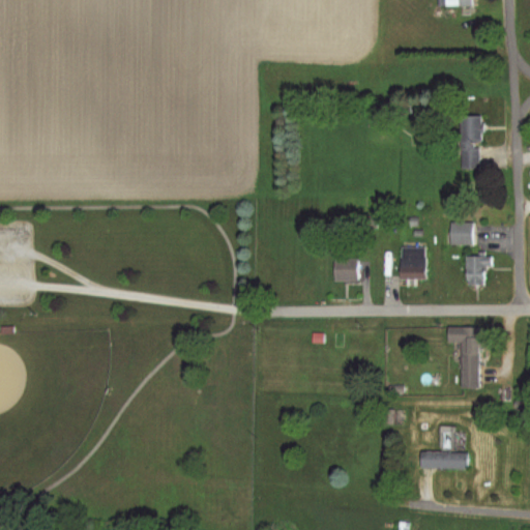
[(460,168),(479,168),(478,115),(460,115),(460,168)]
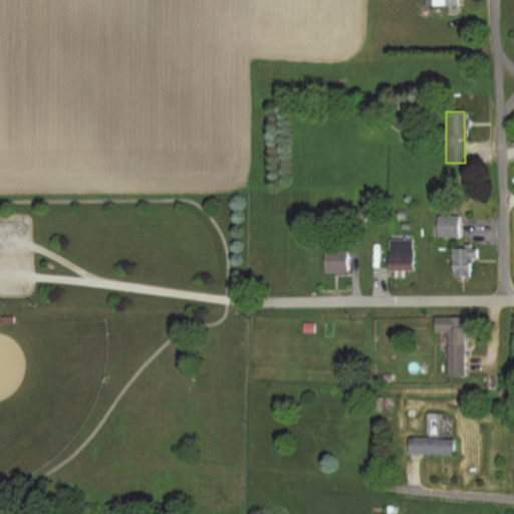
[(460,215),(436,215),(436,236),(460,236),(460,215)]
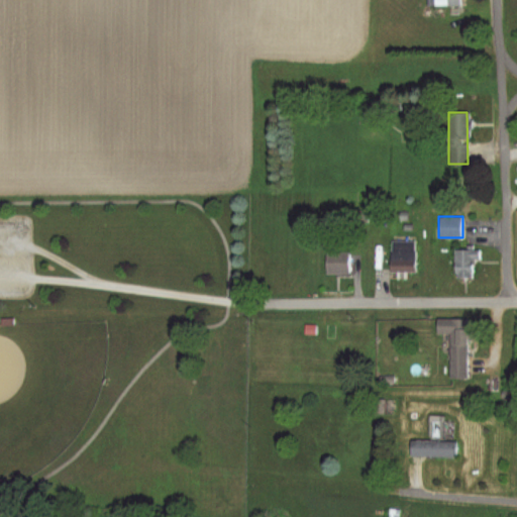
[(414,238),(389,238),(389,271),(414,271),(414,238)]
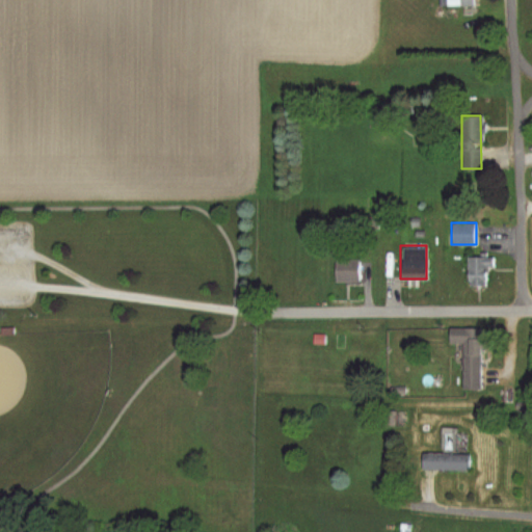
[(467,285),(491,285),(491,256),(467,256),(467,285)]
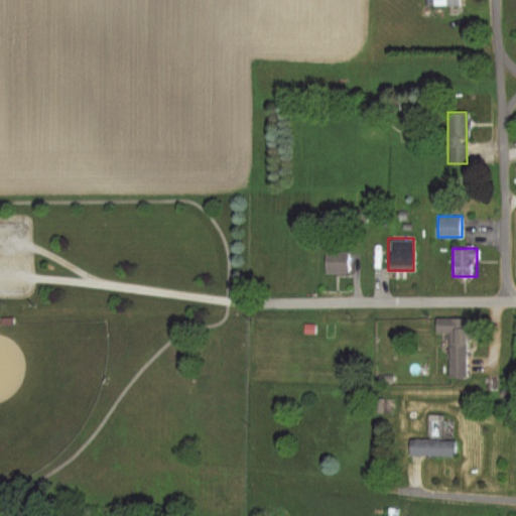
[(325,250),(325,272),(349,272),(349,250),(325,250)]
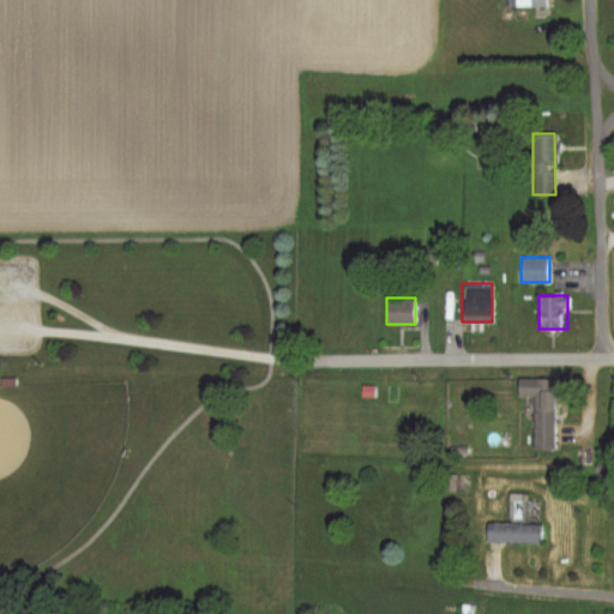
[(553,377),(517,378),(518,395),(533,395),(534,450),(554,449),(553,377)]
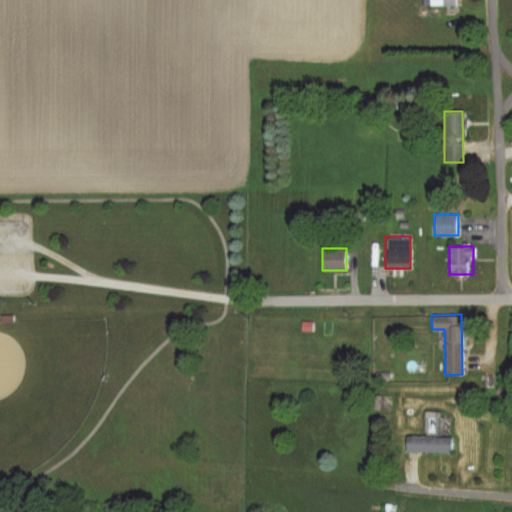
[(451,435),(406,435),(406,451),(451,451),(451,435)]
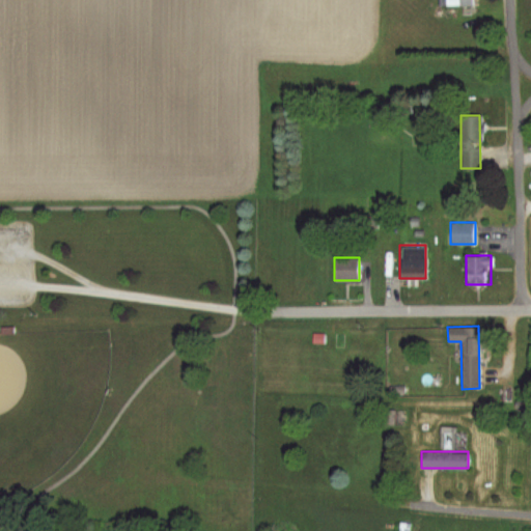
All buildings are outlined.
